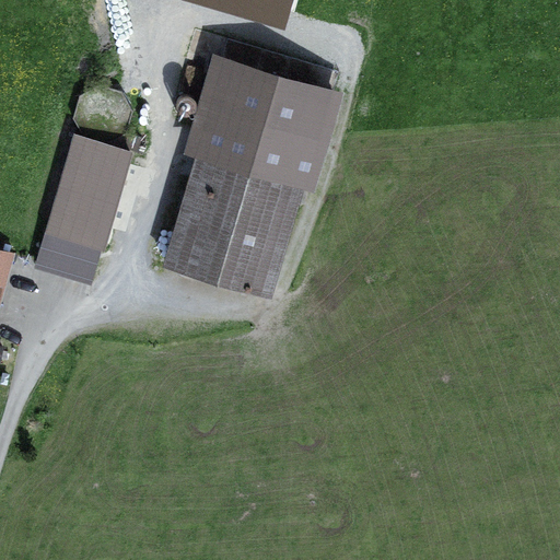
[(252,289),(284,178),(306,185),(334,92),(222,59),(195,151),(199,153),(217,158),(200,212),(184,208),(167,264),(252,289)]
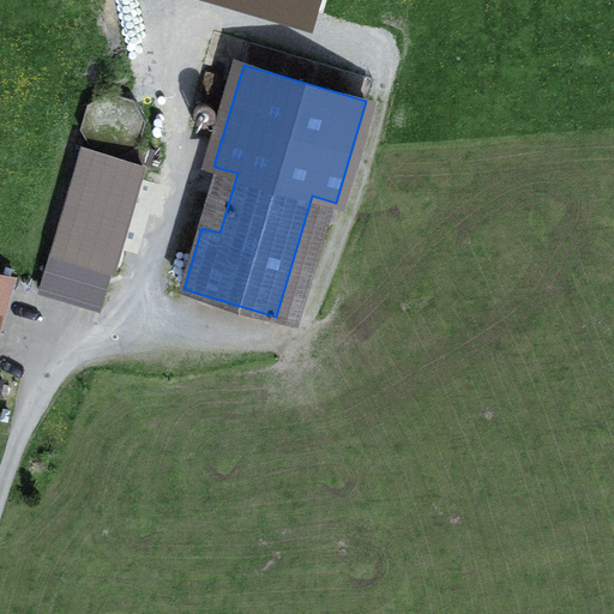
[(143,163),(120,157),(118,158),(92,151),(91,149),(83,146),(53,252),(113,269),(143,164),(143,163)]
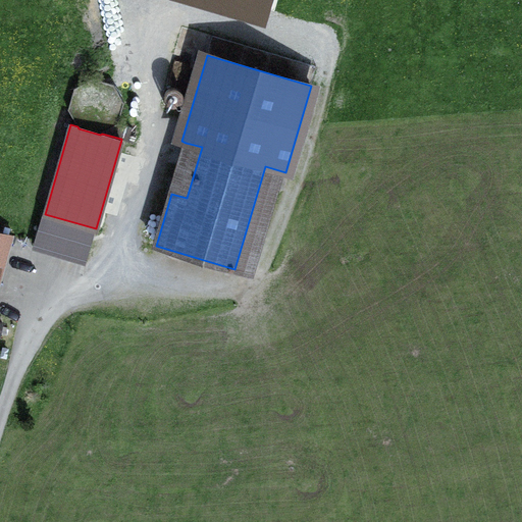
[(121,140),(127,142),(132,128),(118,124),(102,134),(121,139),(121,140)]
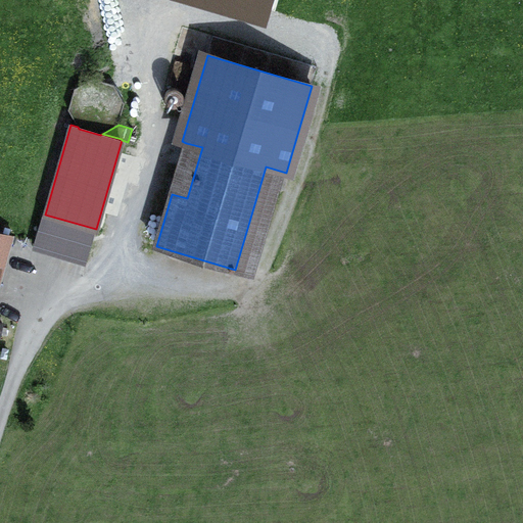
[(186,143),(172,194),(187,198),(202,147),(186,143)]
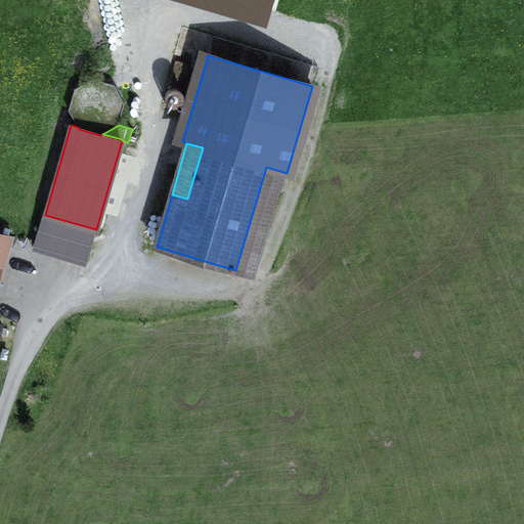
[(45,215),(35,248),(86,263),(96,229),(45,215)]
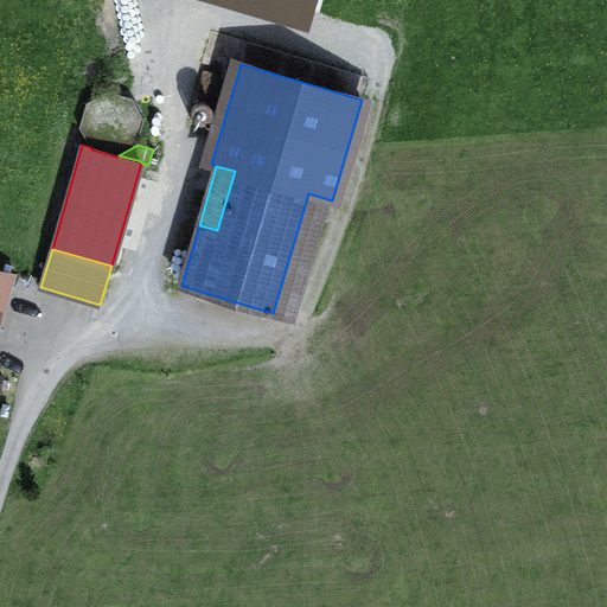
[(0,305),(4,307),(12,275),(0,272),(0,305)]
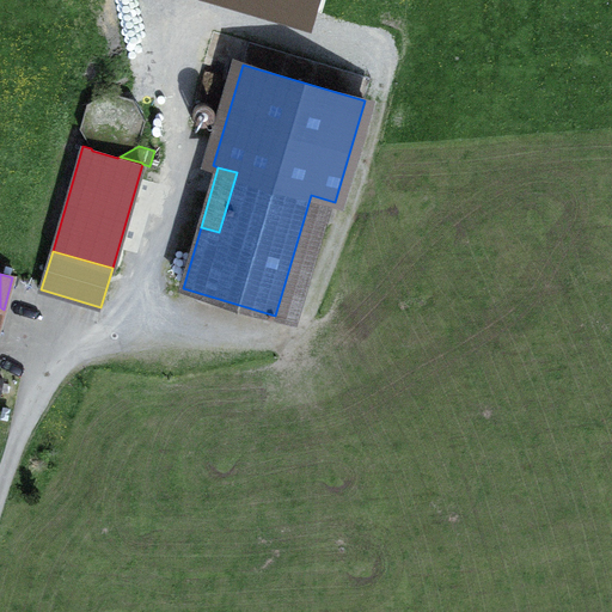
[(0,332),(16,279),(12,277),(4,310),(0,307),(0,332)]
